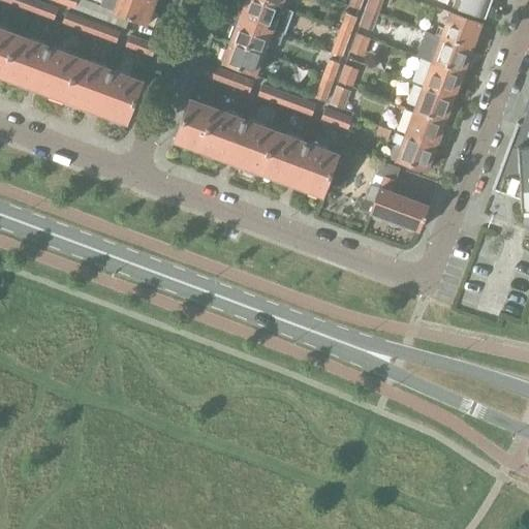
[(26,10),(29,0),(20,0),(18,7),(26,10)]
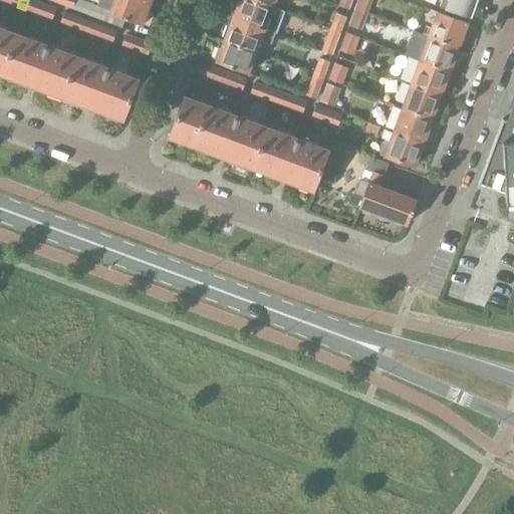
[(33,13),(37,2),(32,0),(28,0),(25,10),(33,13)]
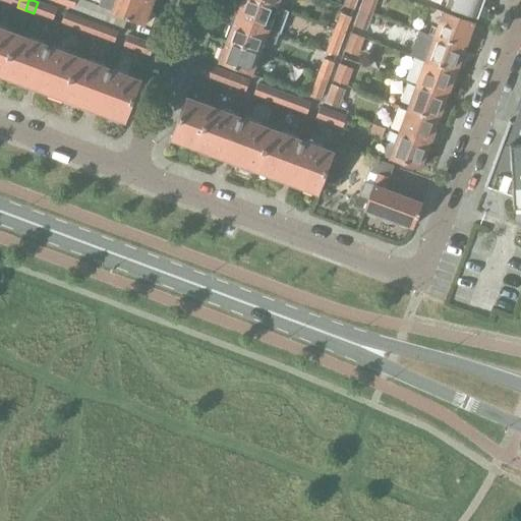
[(111,11),(111,12),(143,24),(152,1),(149,0),(100,0),(98,6),(111,11)]
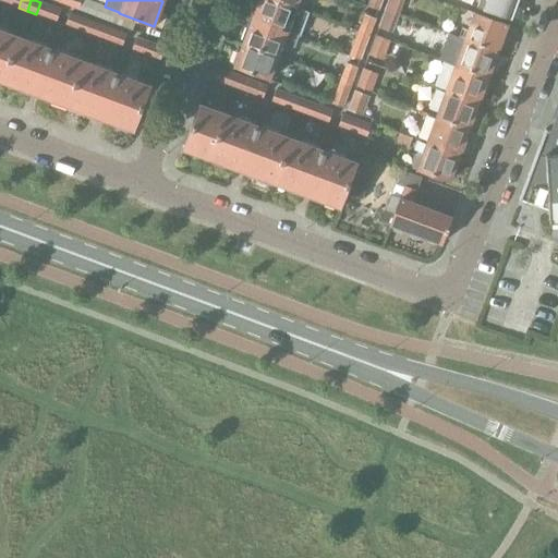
[(295,8),(276,0),(258,0),(256,4),(255,4),(251,15),(253,16),(252,19),(299,36),(307,12),(295,8)]
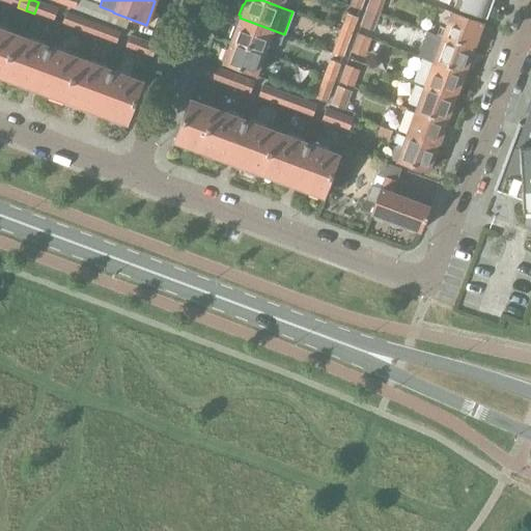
[(369,0),(366,8),(380,14),(385,0),(369,0)]
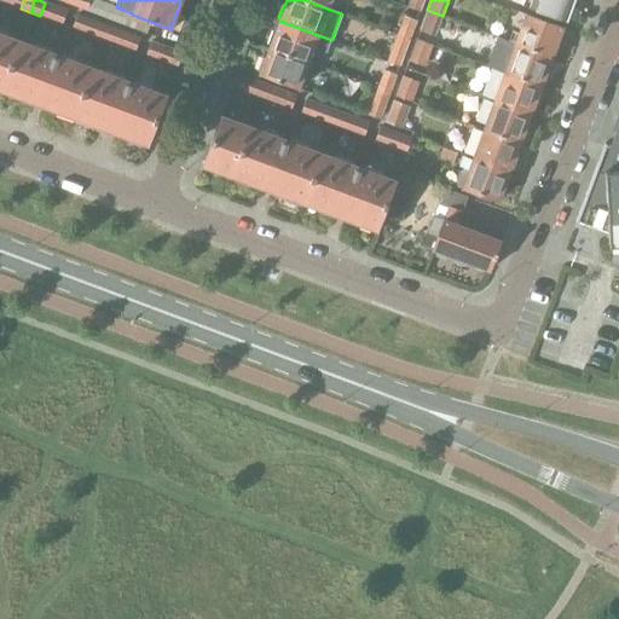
[(522,0),(521,5),(566,22),(573,0),(522,0)]
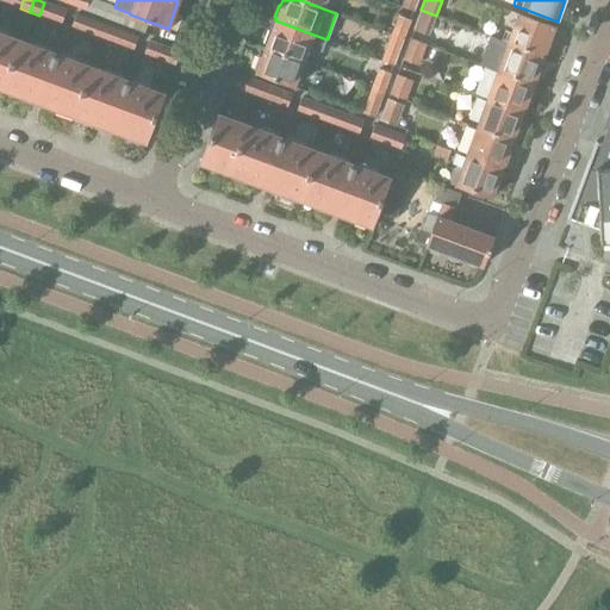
[(51,19),(56,6),(44,2),(39,16),(51,19)]
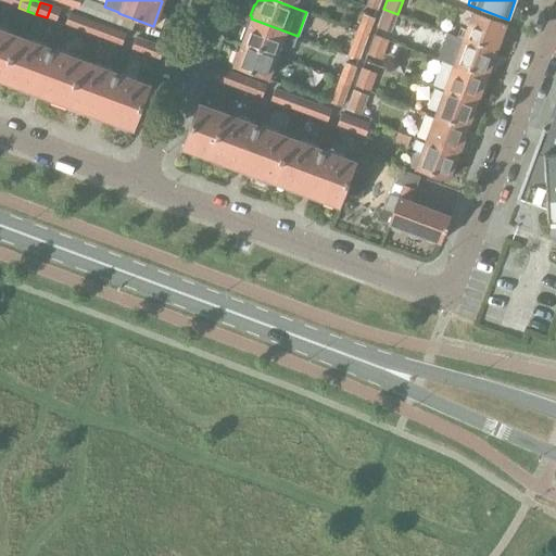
[(47,17),(55,22),(60,10),(51,5),(47,17)]
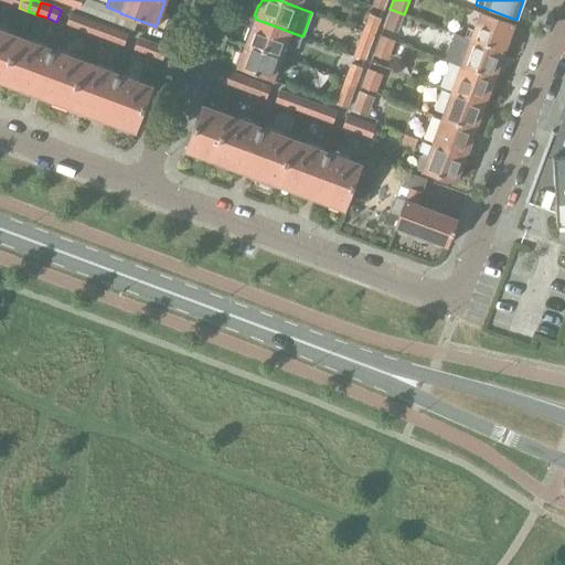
[(404,14),(390,9),(383,29),(397,34),(404,14)]
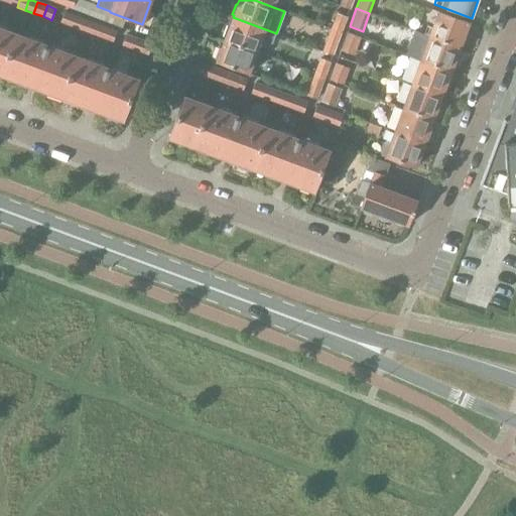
[(73,15),(63,12),(59,23),(69,26),(73,15)]
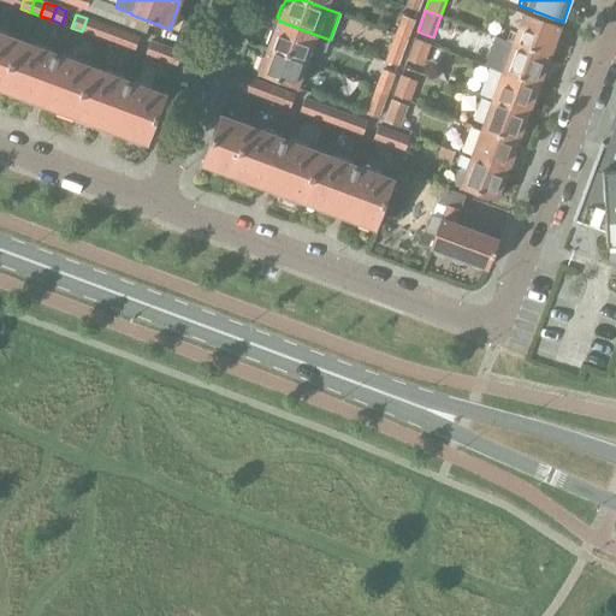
[(558,28),(522,15),(513,42),(549,55),(550,53),(551,53),(556,42),(554,41),(558,28)]
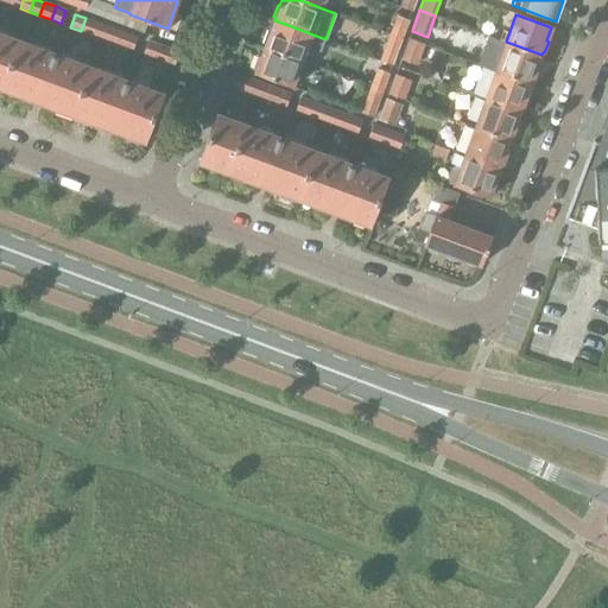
[(397,16),(391,33),(401,38),(407,20),(397,16)]
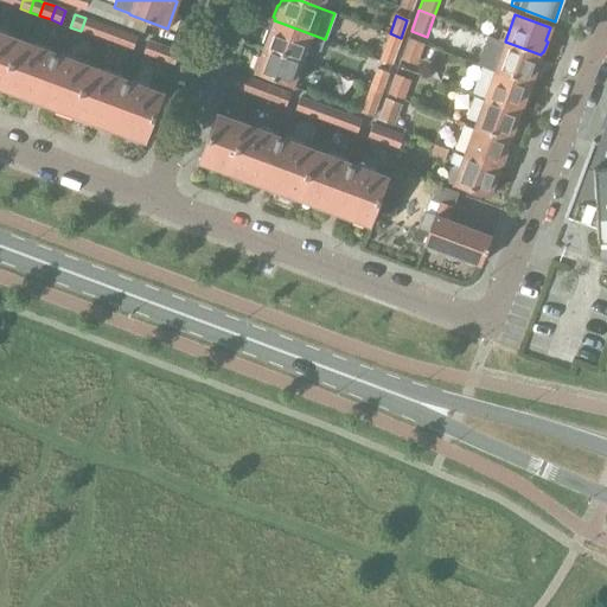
[(91,34),(96,21),(85,18),(81,31),(91,34)]
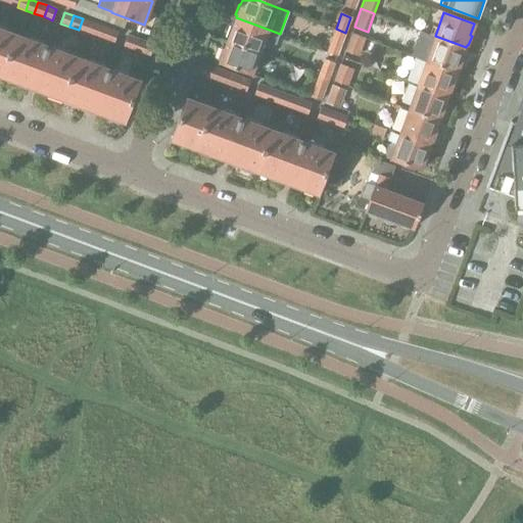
[(276,44),(280,34),(236,17),(232,28),(231,27),(227,37),(229,38),(228,40),(260,52),(265,41),(276,44)]
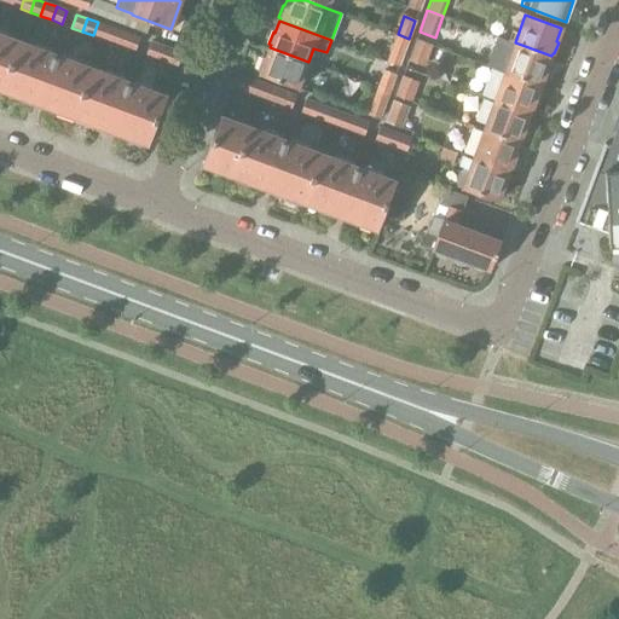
[(103,39),(108,25),(98,22),(93,35),(103,39)]
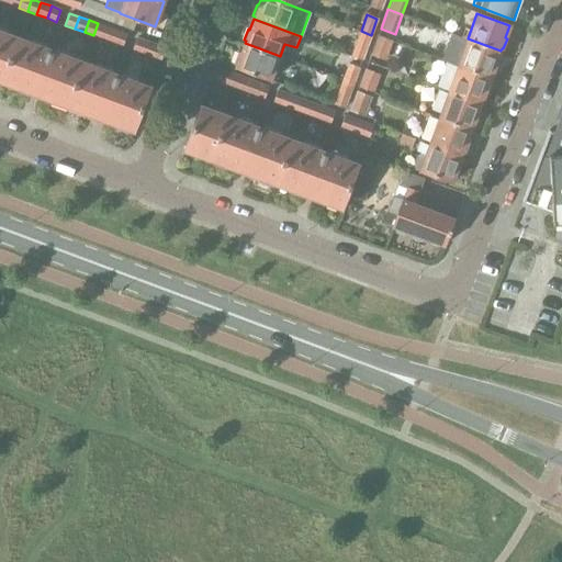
[(102,38),(107,26),(98,23),(93,35),(102,38)]
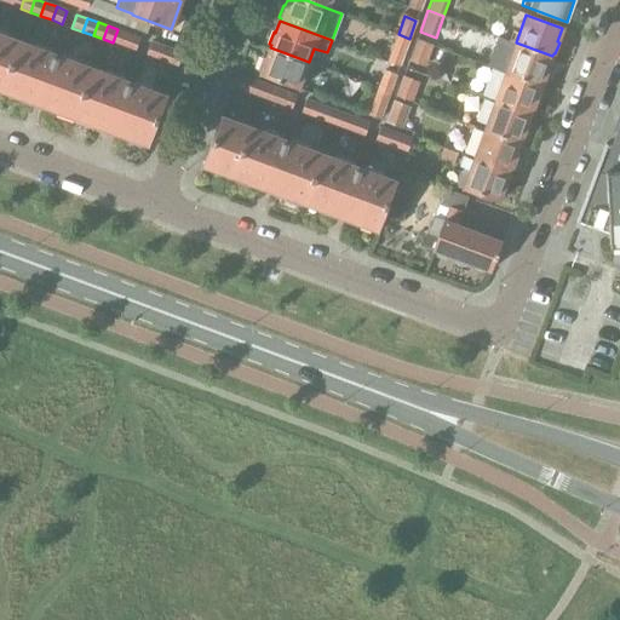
[(125,47),(130,34),(118,29),(113,42),(125,47)]
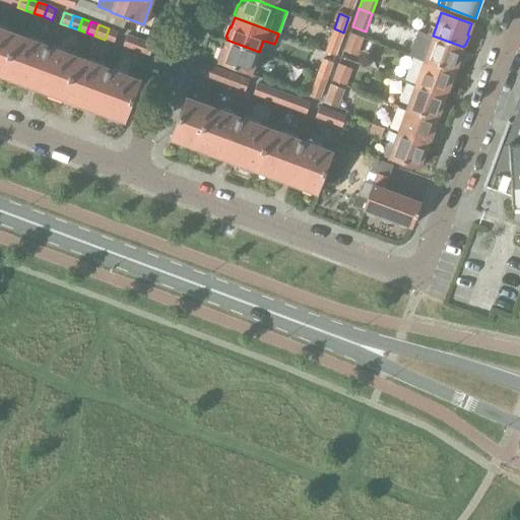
[(0,27),(0,74),(1,75),(16,35),(0,27)]
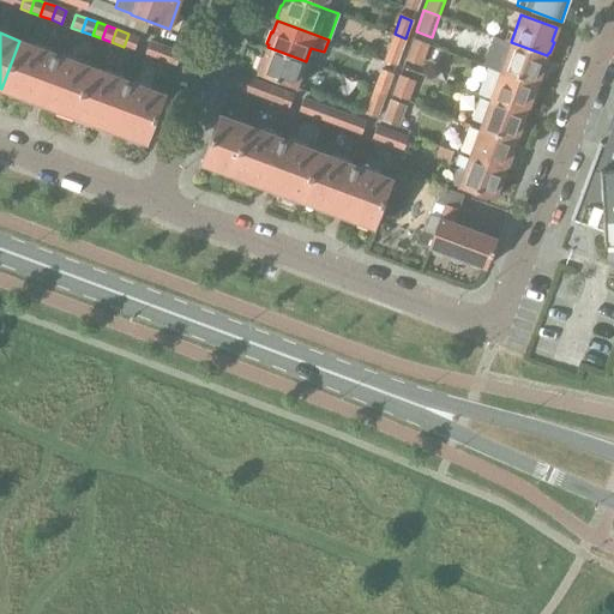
[(124,47),(133,50),(138,37),(128,34),(124,47)]
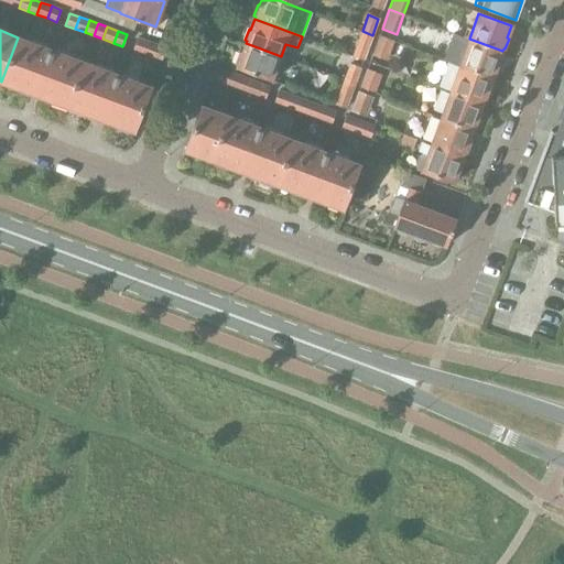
[(372,35),(362,31),(356,49),(366,52),(372,35)]
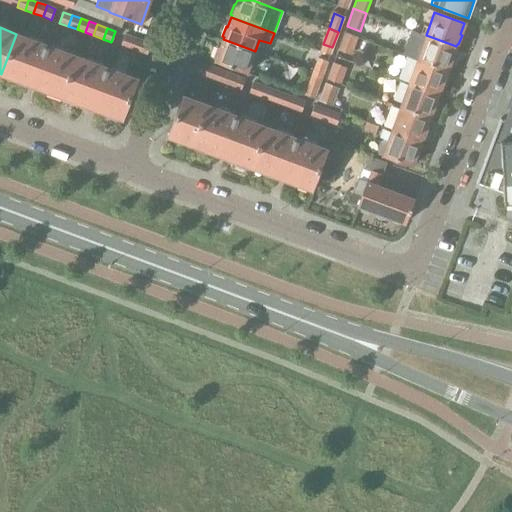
[(344,33),(338,50),(352,55),(358,38),(344,33)]
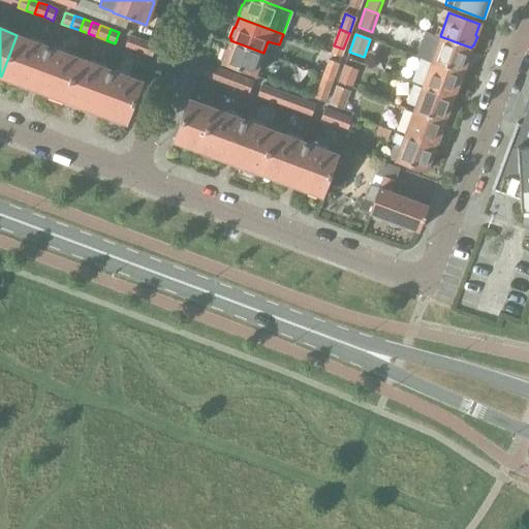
[(17,35),(1,76),(63,100),(80,58),(17,35)]
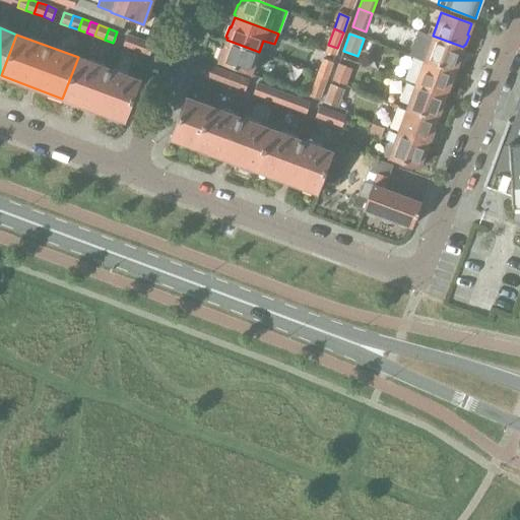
[(135,39),(126,36),(122,46),(131,49),(135,39)]
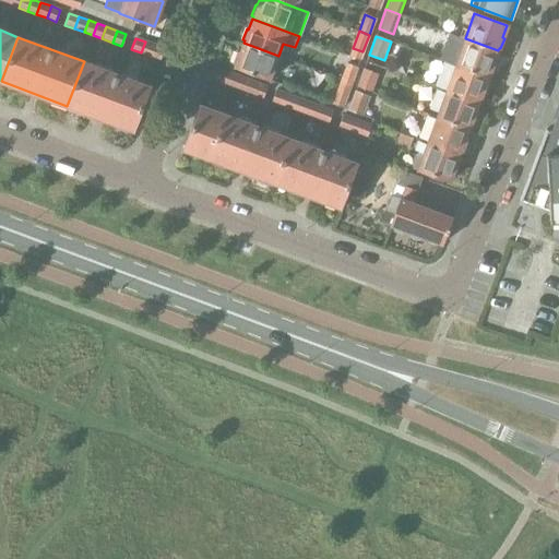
[(465,38),(455,66),(488,76),(489,74),(490,74),(495,64),(494,63),(498,50),(465,38)]
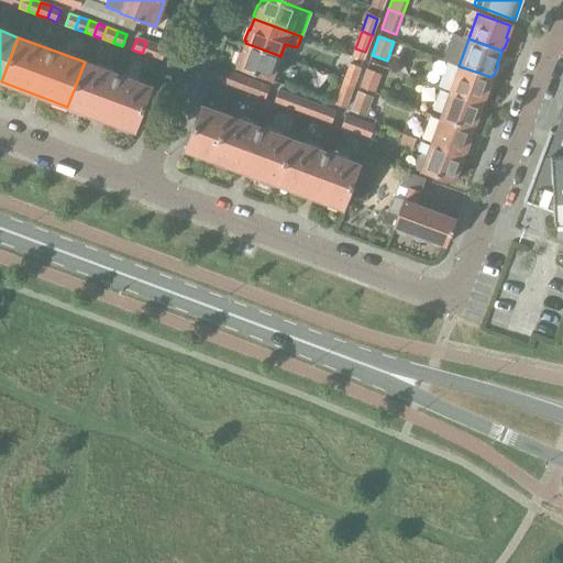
[(151,57),(155,45),(146,42),(142,53),(151,57)]
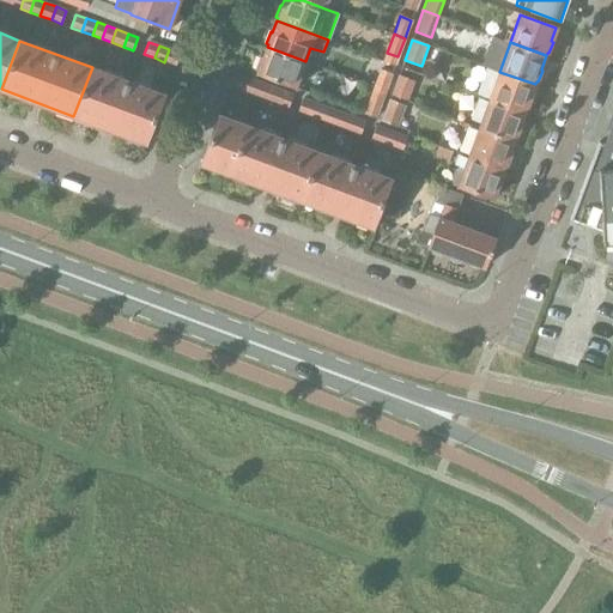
[(305,61),(267,47),(262,59),(260,58),(256,70),(258,70),(256,74),(295,89),(305,61)]
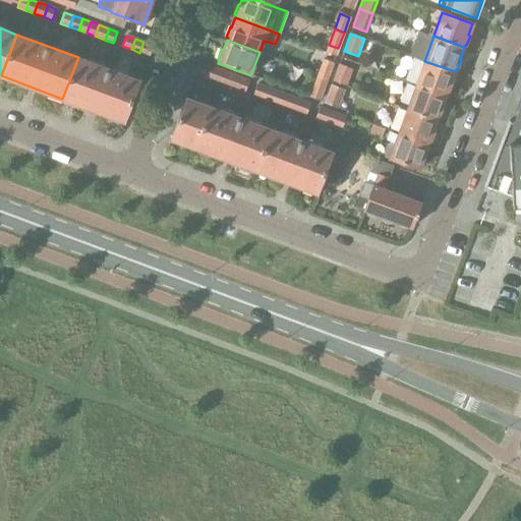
[(139,53),(149,56),(153,45),(143,42),(139,53)]
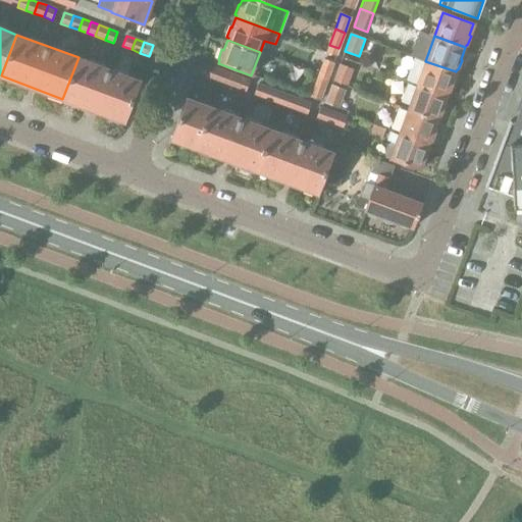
[(124,121),(140,81),(79,57),(62,99),(124,121)]
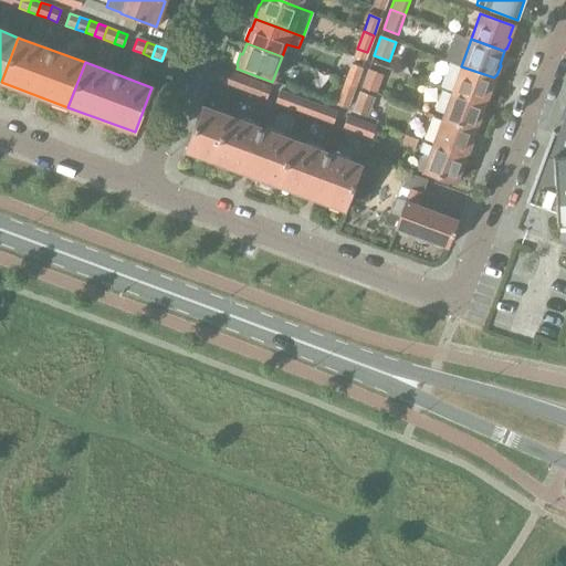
[(345,81),(355,84),(362,69),(350,64),(345,81)]
